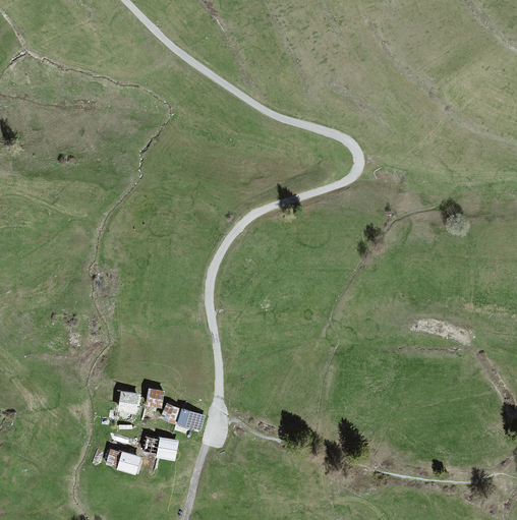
[(148,388),(146,404),(161,406),(163,391),(148,388)]
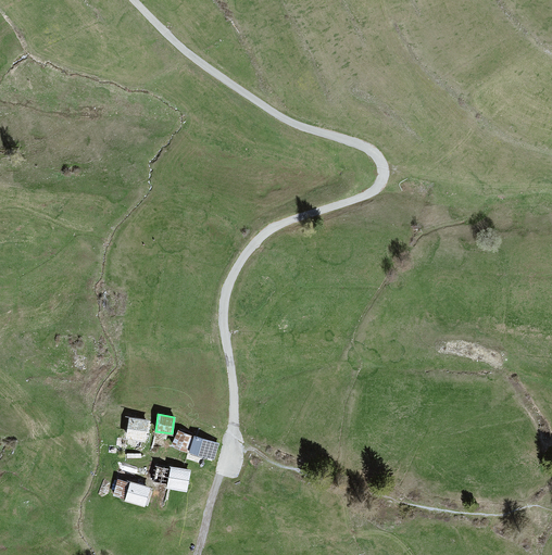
[(146,419),(129,418),(128,436),(145,437),(146,419)]
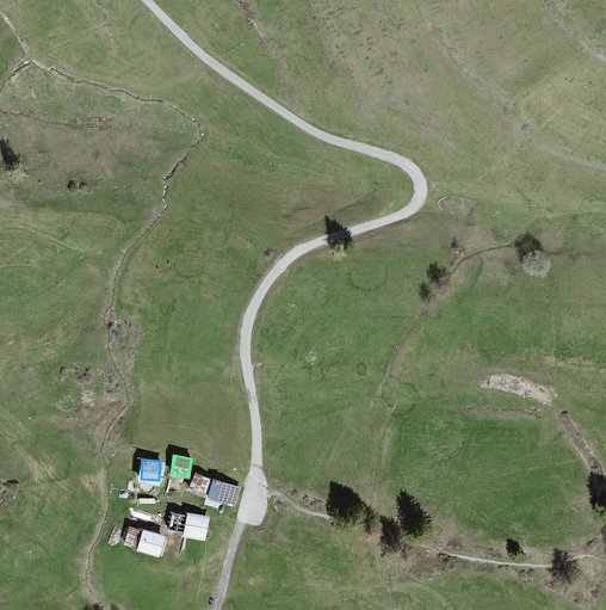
[(196,473),(189,488),(205,494),(211,479),(196,473)]
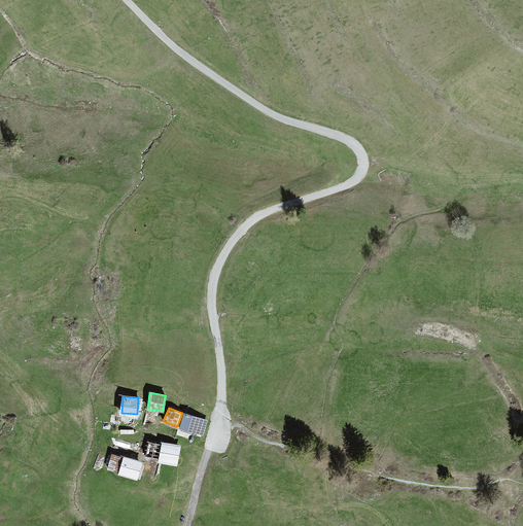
[(179,431),(204,435),(207,418),(182,414),(179,431)]
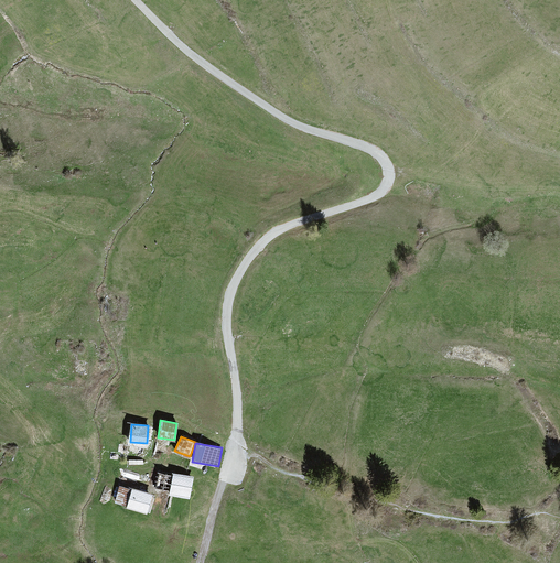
[(194,475),(174,472),(171,491),(191,495),(194,475)]
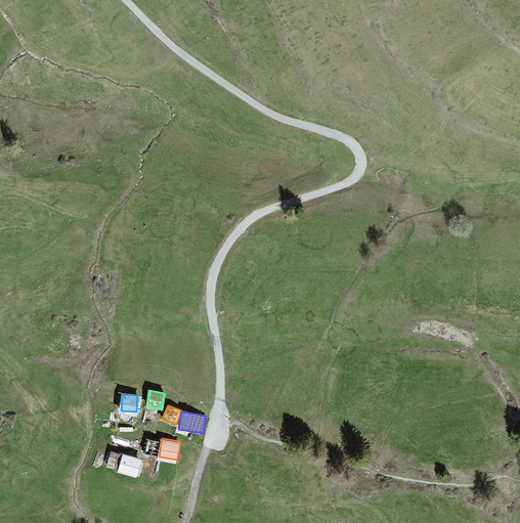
[(159,440),(145,439),(143,452),(158,454),(159,440)]
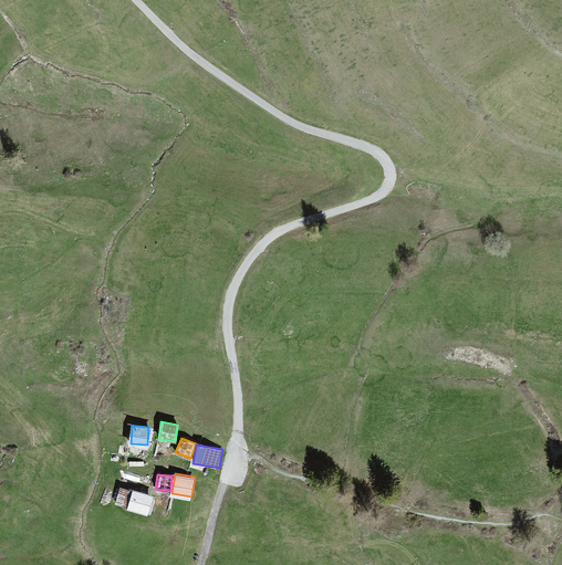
[(153,497),(118,489),(115,504),(148,512),(153,497)]
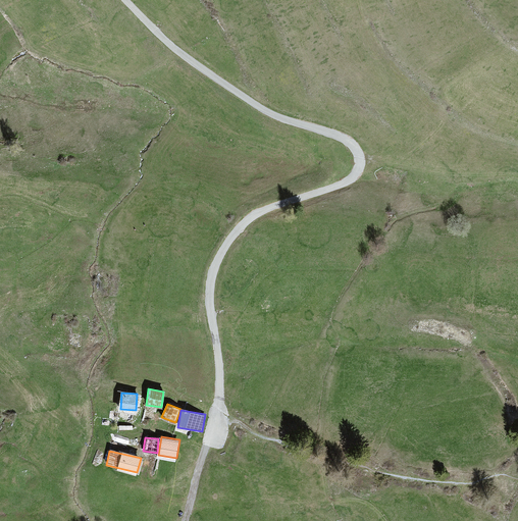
All buildings are outlined.
